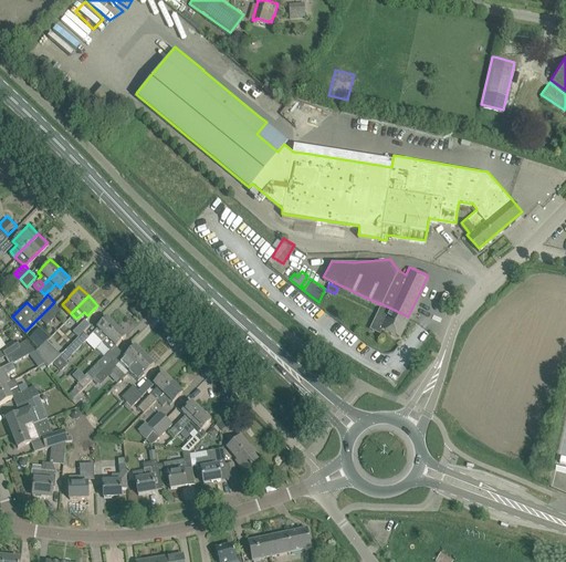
[(48,322),(61,308),(54,302),(41,315),(46,322),(48,322)]
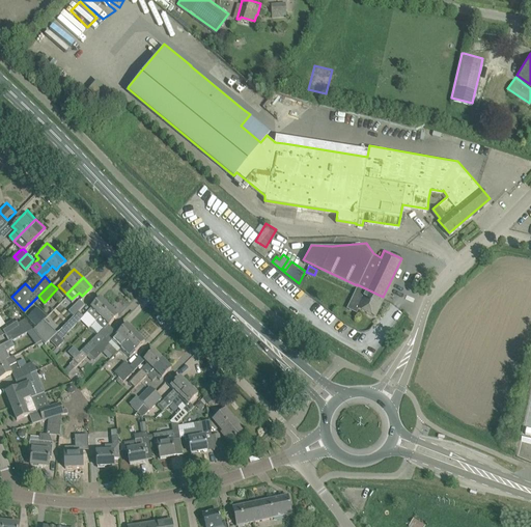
[(374,313),(383,297),(357,284),(357,285),(350,301),(358,305),(358,306),(374,313)]
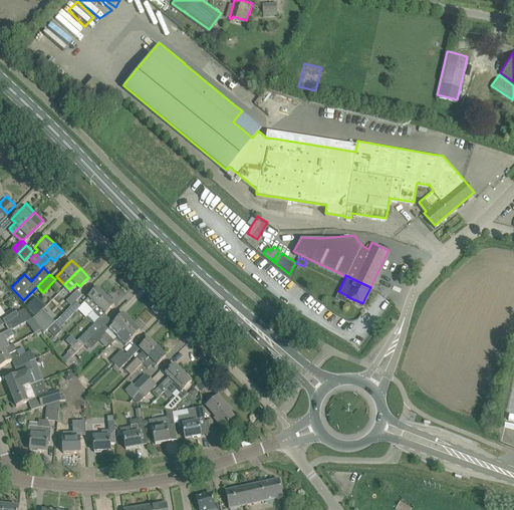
[(92,307),(105,294),(97,285),(88,295),(84,299),(84,300),(92,307)]
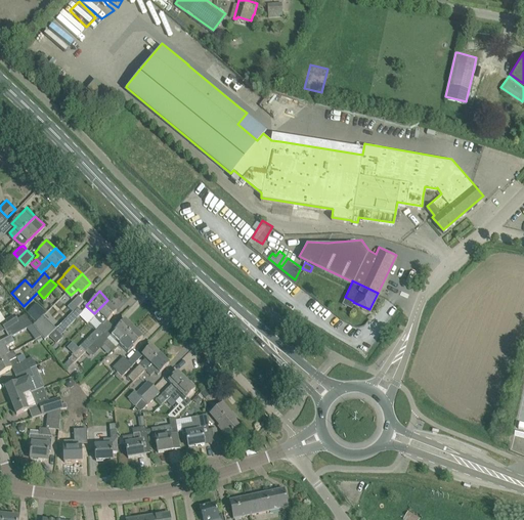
[(73,309),(78,304),(84,298),(78,293),(68,304),(73,309)]
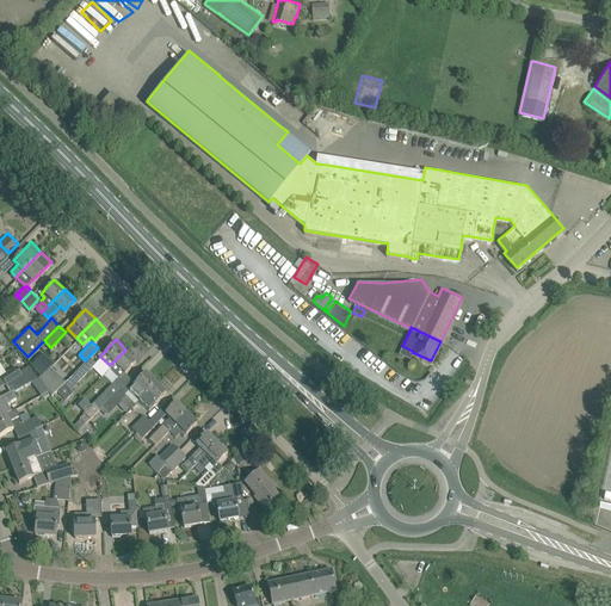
[(42,350),(31,362),(42,372),(50,364),(54,360),(42,350)]
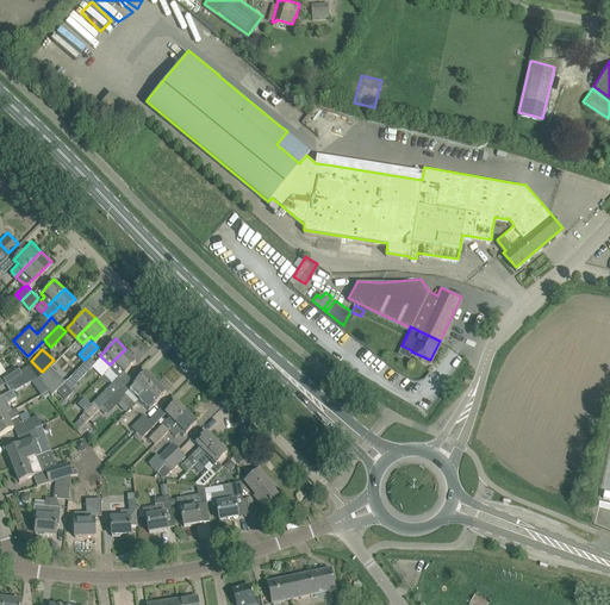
[(128,367),(136,359),(125,349),(110,365),(118,374),(119,374),(113,379),(119,385),(128,376),(123,372),(124,369),(125,369),(128,367)]
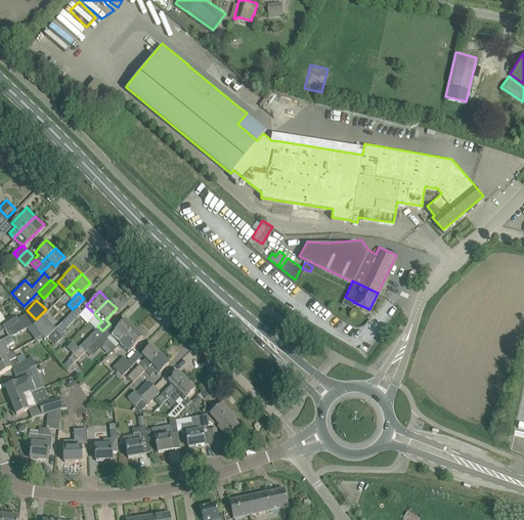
[(80,312),(83,309),(78,304),(73,309),(57,325),(48,333),(56,341),(63,335),(60,332),(80,312)]
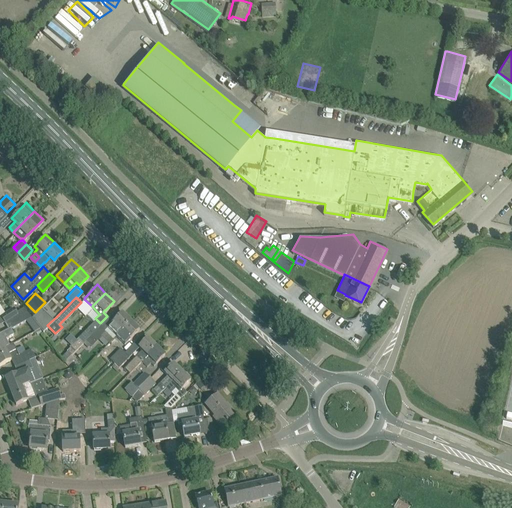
[(24,304),(17,309),(19,312),(27,308),(24,304)]
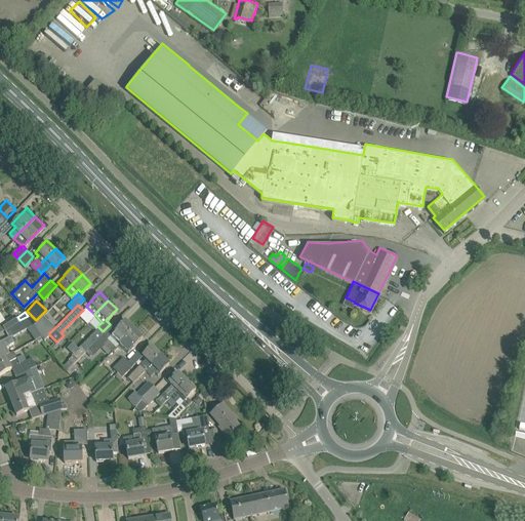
[(48,333),(56,326),(43,313),(36,320),(33,323),(41,333),(44,337),(48,333)]
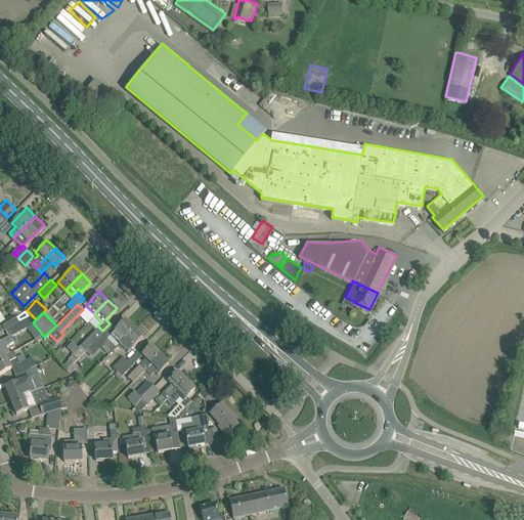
[(14,313),(1,320),(5,328),(19,319),(17,316),(14,313)]
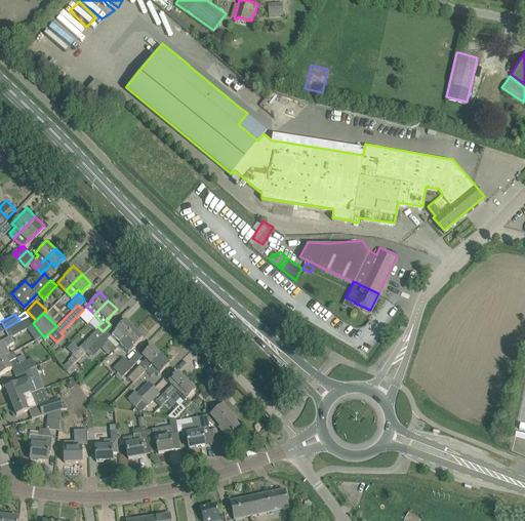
[(30,324),(33,322),(28,316),(19,320),(5,328),(8,334),(0,338),(0,355),(9,351),(6,345),(10,343),(9,342),(13,339),(11,334),(27,325),(30,324)]
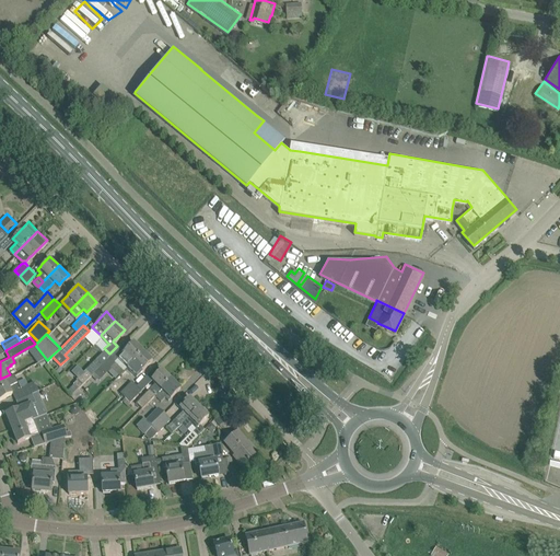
[(127,365),(143,348),(133,339),(126,347),(124,349),(123,350),(117,346),(109,354),(94,370),(98,374),(101,377),(112,365),(119,372),(123,370),(127,365)]
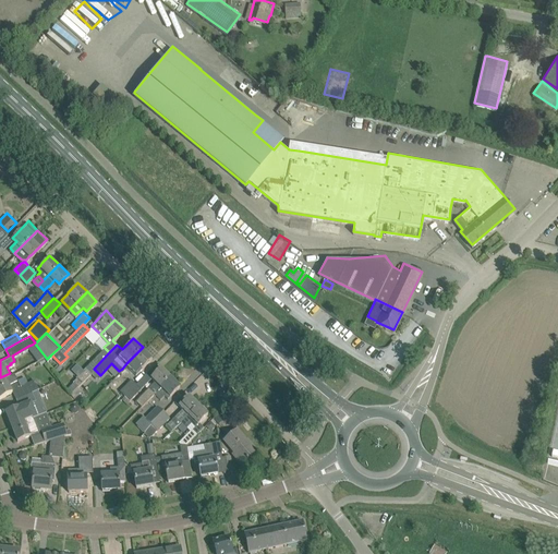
[(94,369),(109,352),(104,347),(83,368),(77,373),(76,375),(77,376),(73,380),(77,384),(77,385),(91,371),(94,369)]
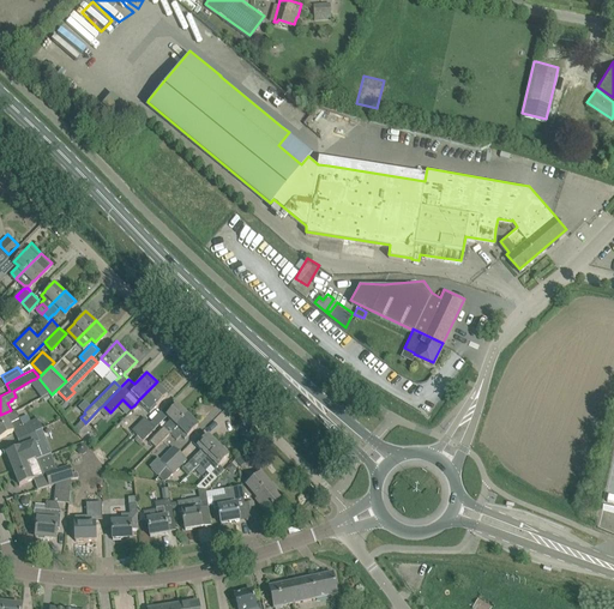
[(139,399),(150,409),(167,391),(157,381),(139,399)]
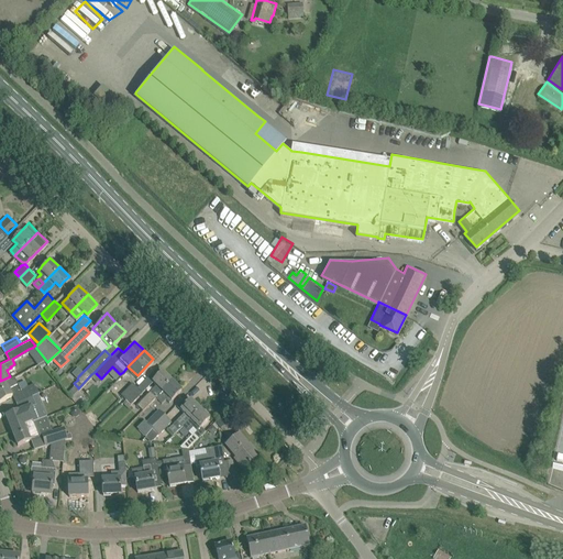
[(156,394),(172,377),(163,369),(155,376),(153,379),(156,382),(138,402),(138,403),(143,407),(156,394)]
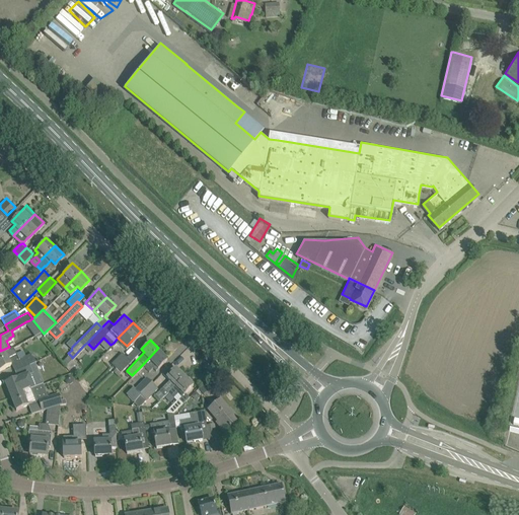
[(19,357),(16,352),(13,345),(9,347),(0,351),(0,367),(9,363),(11,362),(13,361),(17,367),(15,368),(15,369),(17,368),(29,362),(36,359),(31,351),(26,354),(19,357)]
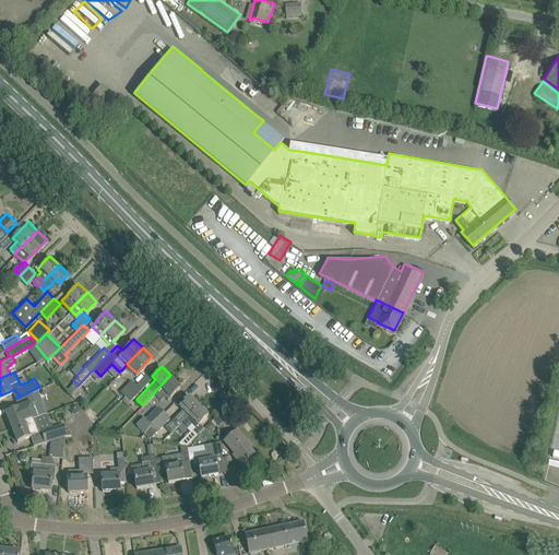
[(170,394),(173,392),(180,385),(170,375),(155,391),(161,398),(165,393),(168,397),(170,394)]
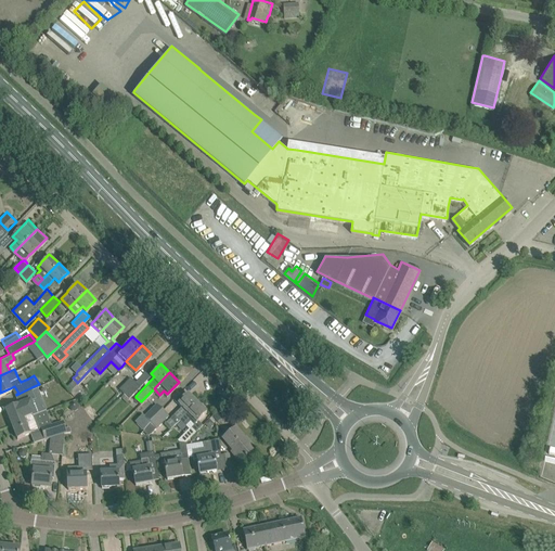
[(124,391),(136,380),(130,374),(119,386),(124,391)]
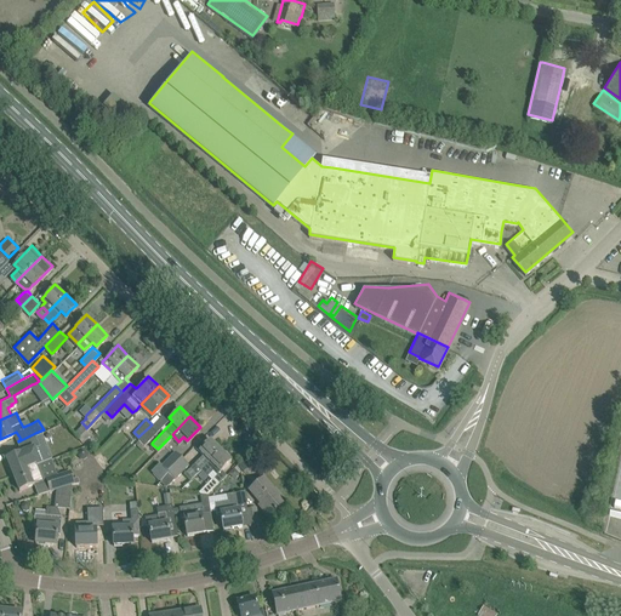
[(86,427),(81,422),(74,429),(79,434),(86,427)]
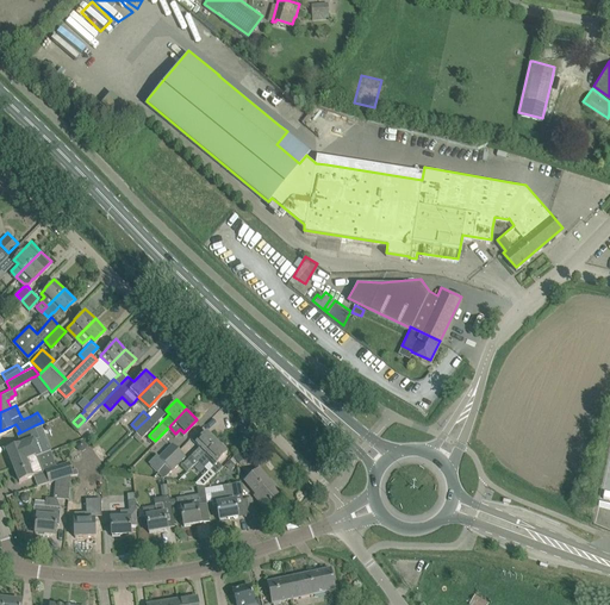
[(142,435),(154,422),(149,417),(136,429),(142,435)]
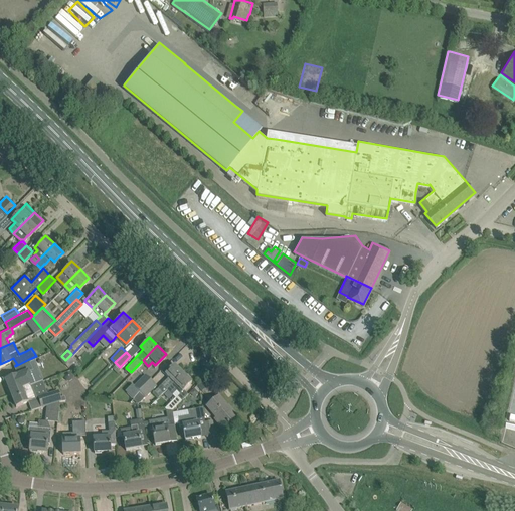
[(75,359),(71,355),(71,354),(65,360),(69,365),(75,359)]
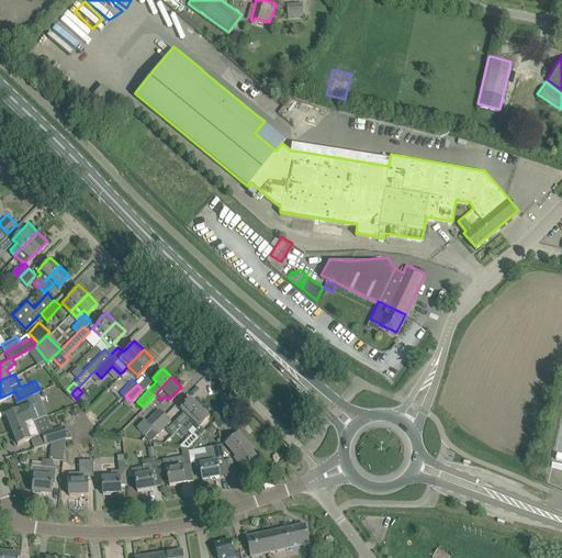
[(32,392),(19,399),(21,406),(19,408),(19,406),(6,412),(12,426),(34,417),(38,416),(34,406),(31,408),(29,404),(36,401),(32,392)]
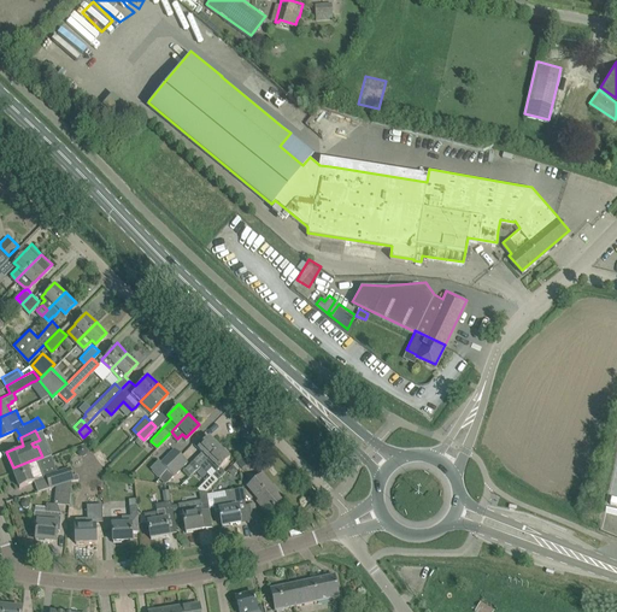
[(200,464),(219,445),(209,434),(199,445),(203,448),(189,462),(183,466),(191,474),(200,464)]
